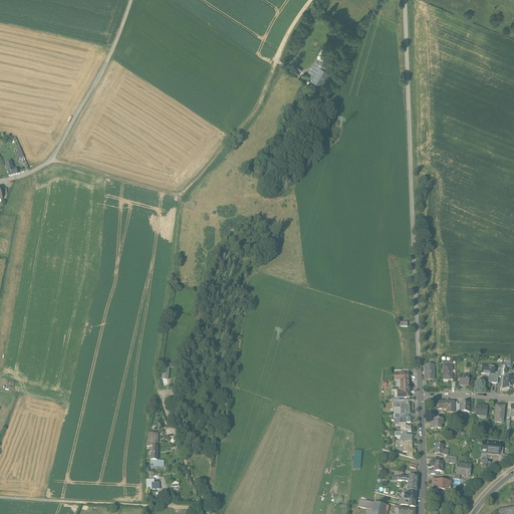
[(326,67),(322,65),(327,54),(321,51),(309,73),(311,74),(309,78),(323,86),(329,73),(324,71),(326,67)]
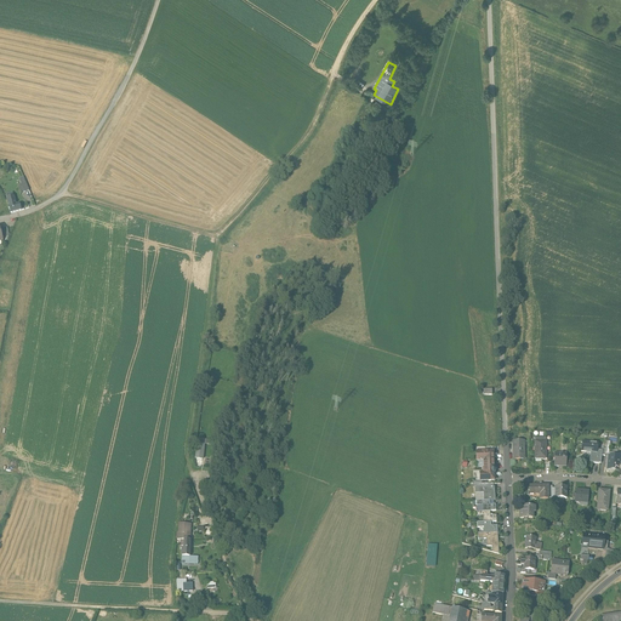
[(30,194),(26,197),(27,201),(22,203),(24,209),(35,205),(30,194)]
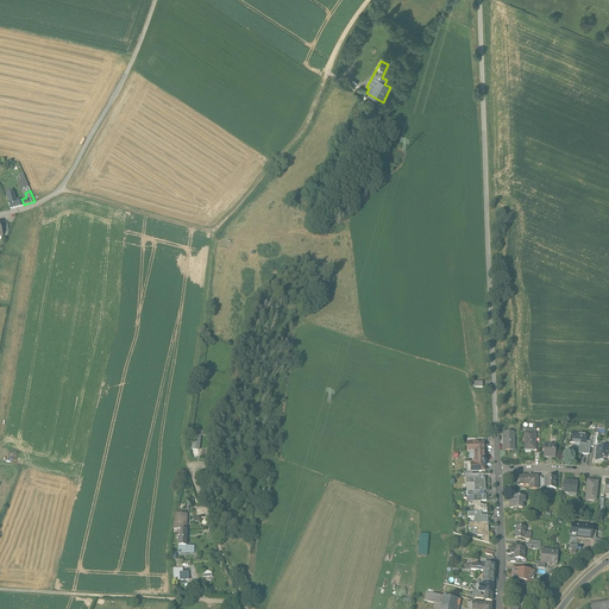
[(22,199),(14,201),(12,195),(6,198),(8,202),(10,208),(11,208),(24,205),(22,199)]
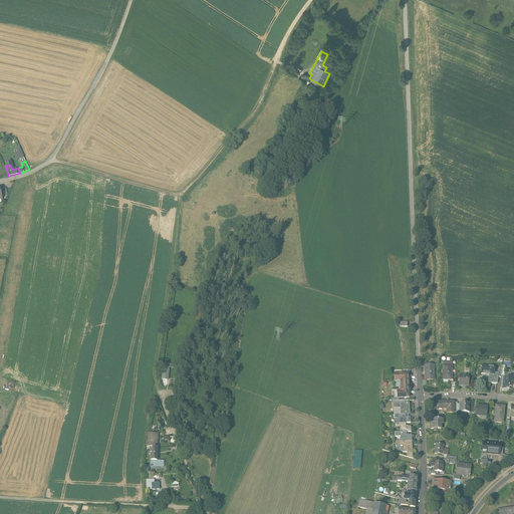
[(434,364),(425,364),(425,380),(431,379),(431,376),(434,376),(434,364)]
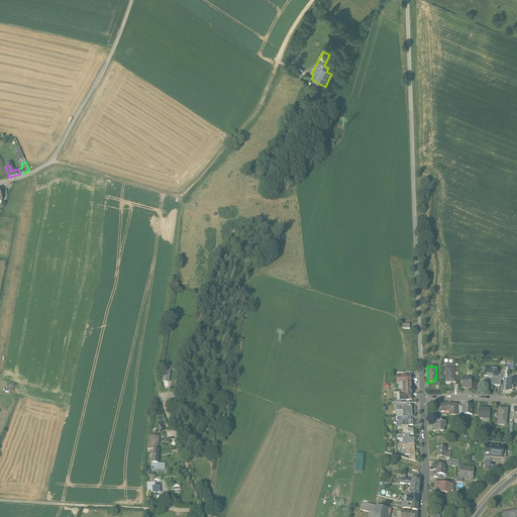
[(454,368),(445,368),(445,382),(451,382),(451,380),(454,380),(454,368)]
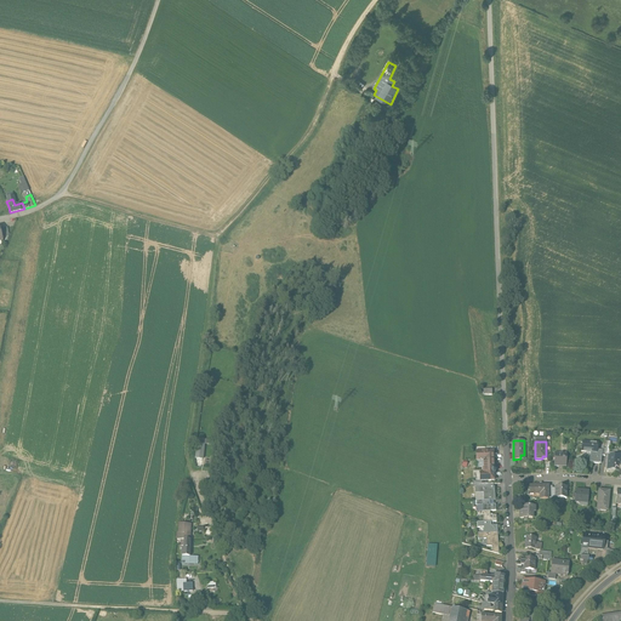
[(597,444),(582,442),(581,451),(592,453),(591,462),(600,463),(602,456),(602,451),(597,450),(597,444)]
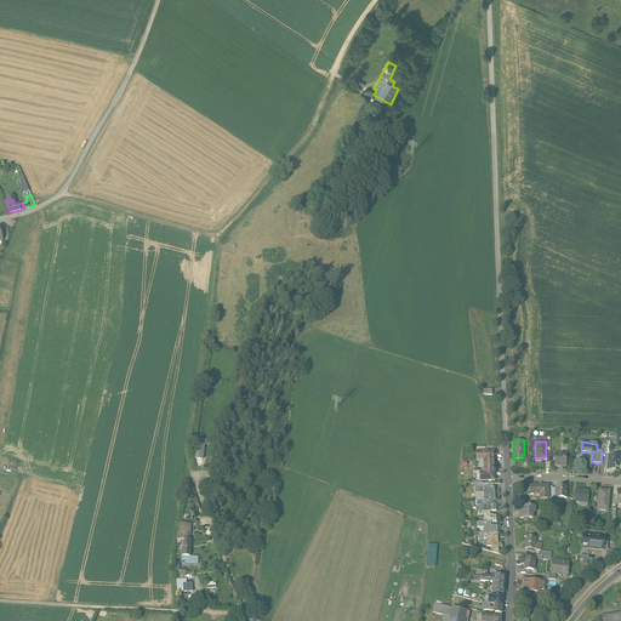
[(483,451),(477,451),(477,460),(483,460),(484,467),(483,467),(483,473),(480,473),(480,479),(494,479),(494,472),(495,472),(495,471),(496,469),(496,468),(495,467),(494,467),(493,451),(483,451)]
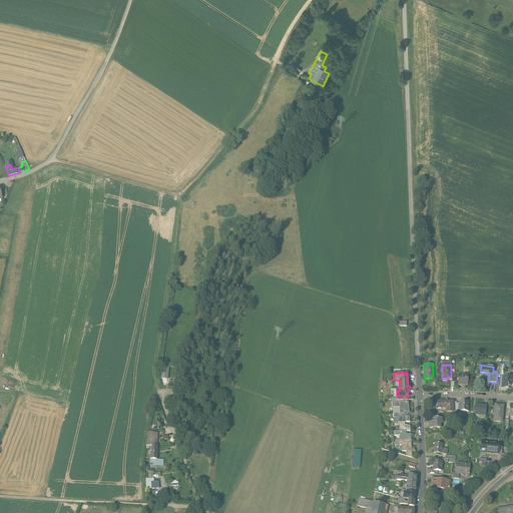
[(468,376),(458,375),(458,385),(459,385),(459,386),(462,386),(462,385),(467,386),(468,376)]
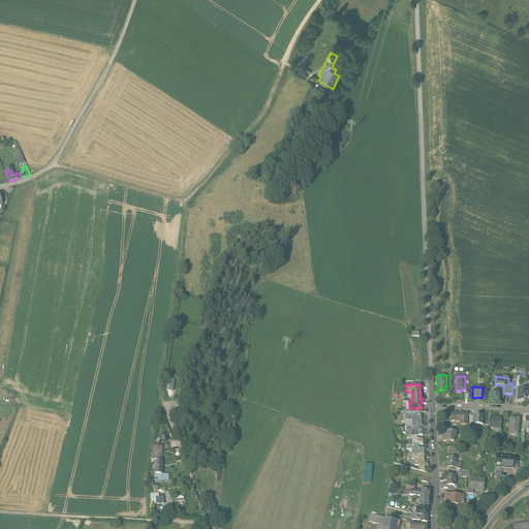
[(528,390),(519,390),(518,401),(528,401),(528,397),(527,397),(528,390)]
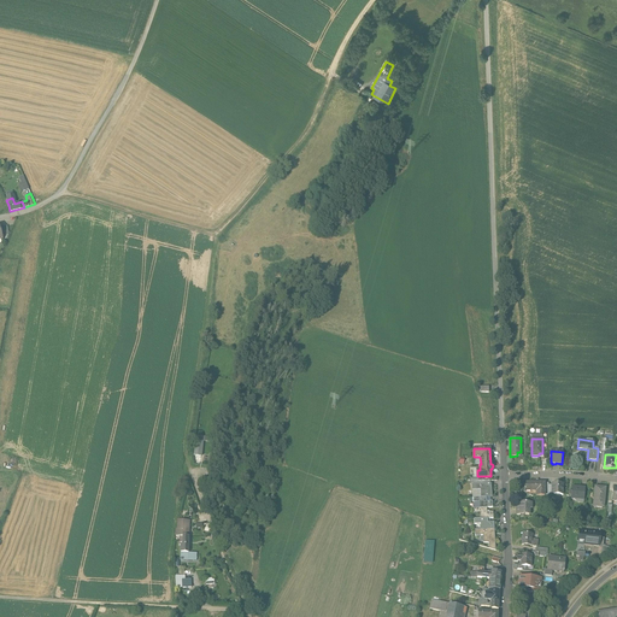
[(545,482),(526,482),(526,488),(529,488),(530,491),(536,491),(536,495),(545,494),(545,482)]
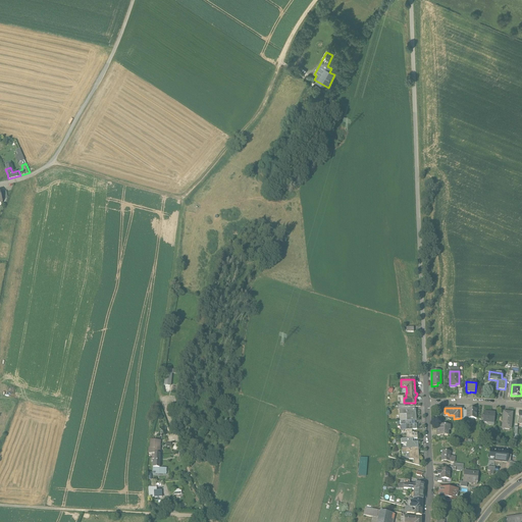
[(414,409),(399,410),(400,414),(406,414),(407,420),(411,420),(416,420),(415,409),(414,409)]
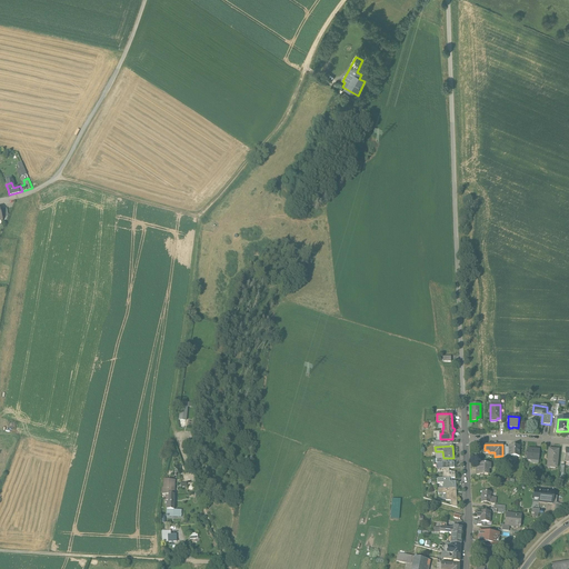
[(519,447),(509,447),(509,456),(519,457),(519,447)]
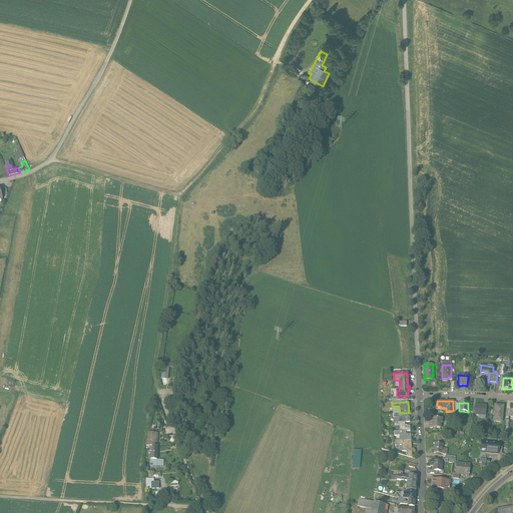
[(504,405),(495,404),(494,413),(493,421),(496,421),(502,422),(504,405)]
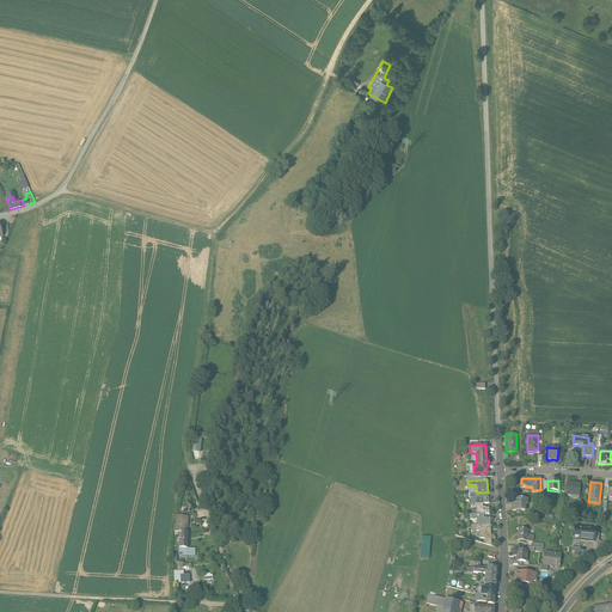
[(580,484),(568,483),(567,494),(580,495),(580,484)]
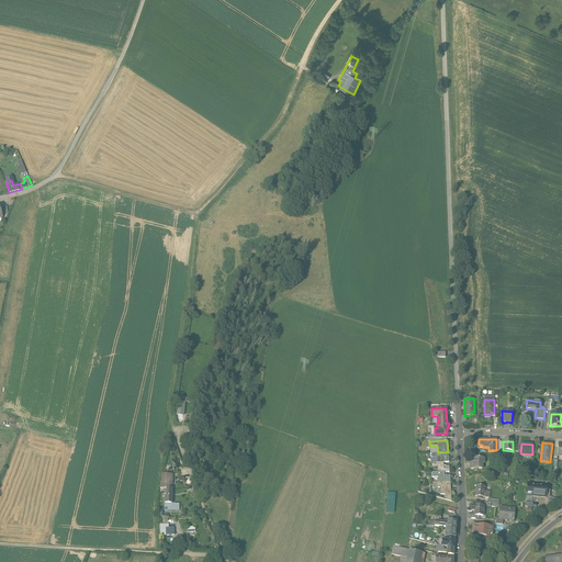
[(438,452),(430,453),(430,458),(436,457),(437,463),(444,462),(449,462),(448,457),(442,457),(442,452),(438,452)]
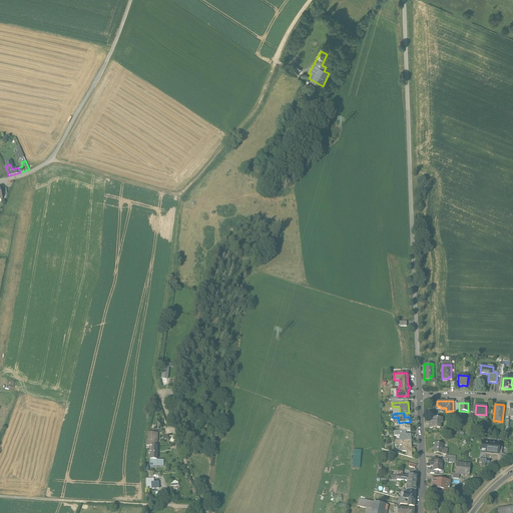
[(442,418),(431,418),(431,423),(430,423),(430,428),(436,428),(440,428),(440,423),(441,423),(442,418)]
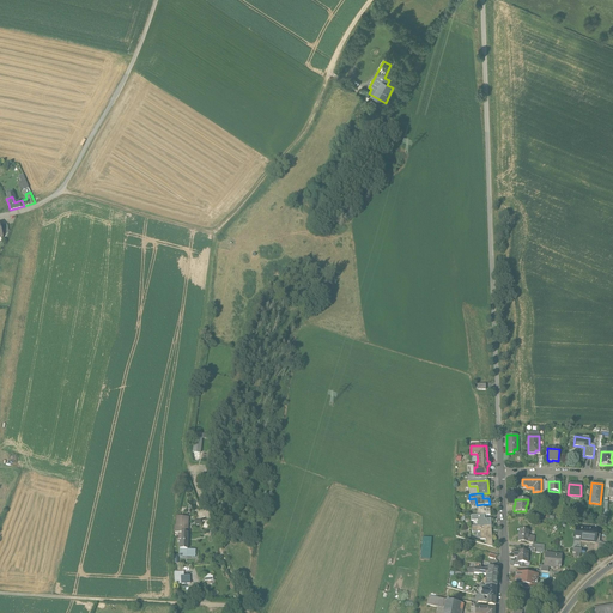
[(477,505),(471,505),(471,510),(477,509),(477,516),(484,515),(490,515),(490,509),(484,509),(484,504),(477,505)]
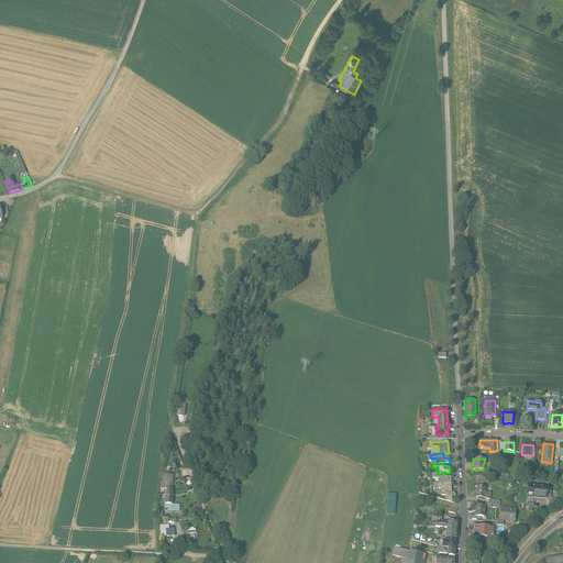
[(438,474),(432,474),(432,478),(438,477),(439,483),(451,483),(450,477),(445,477),(444,473),(438,474)]
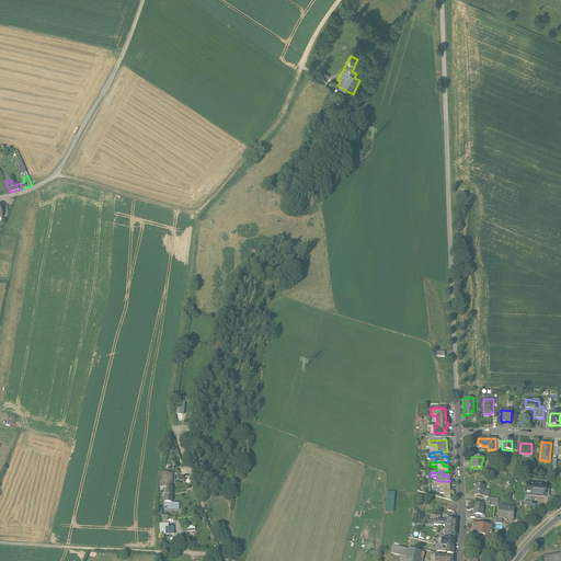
[(437,481),(432,482),(432,487),(439,487),(439,494),(444,493),(444,494),(450,494),(449,481),(437,481)]
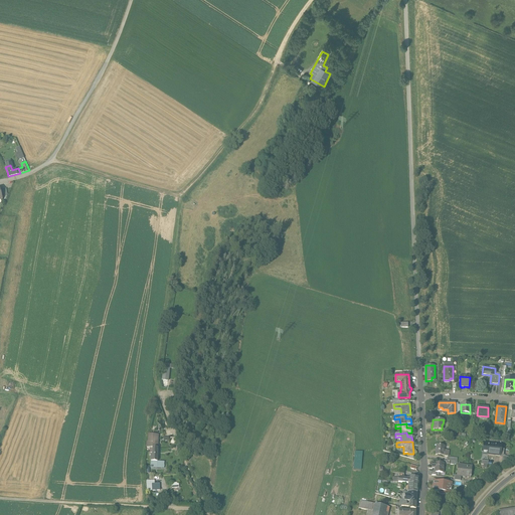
[(496,445),(489,445),(489,444),(484,443),(483,451),(488,452),(488,454),(496,455),(496,456),(500,456),(501,445),(496,445)]
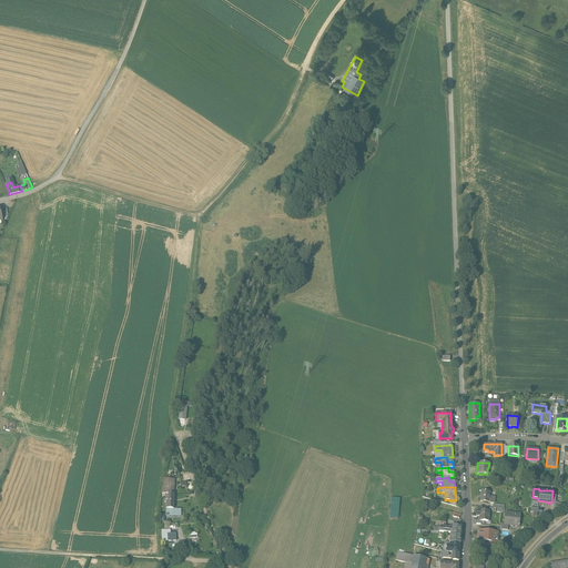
[(490,492),(482,492),(480,501),(488,503),(489,499),(490,499),(490,497),(489,497),(490,492)]
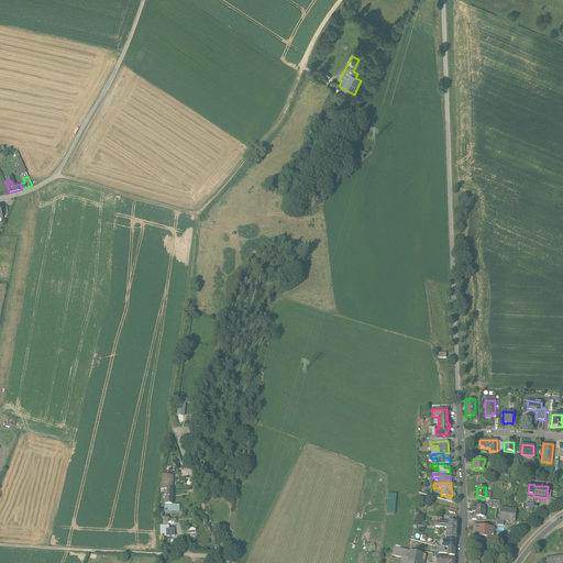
[(386,514),(395,514),(395,494),(386,493),(386,514)]
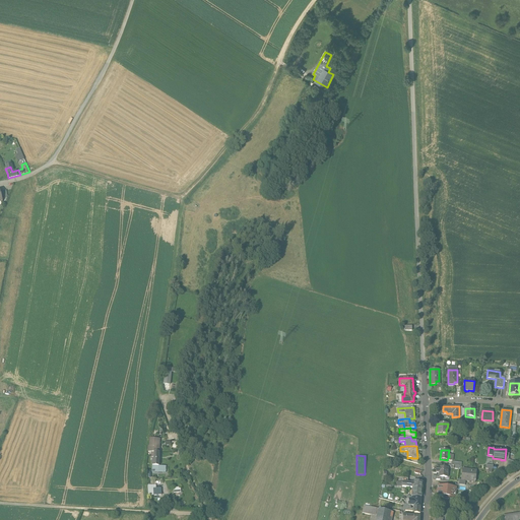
[(448,468),(439,468),(439,477),(447,477),(448,468)]
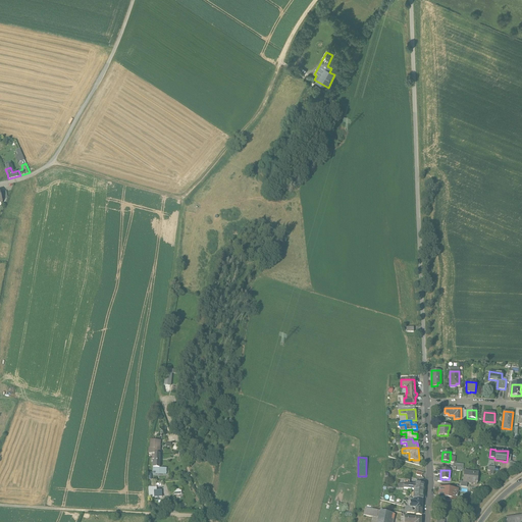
[(478,473),(464,471),(463,482),(467,483),(467,482),(471,482),(471,483),(477,484),(477,483),(478,473)]
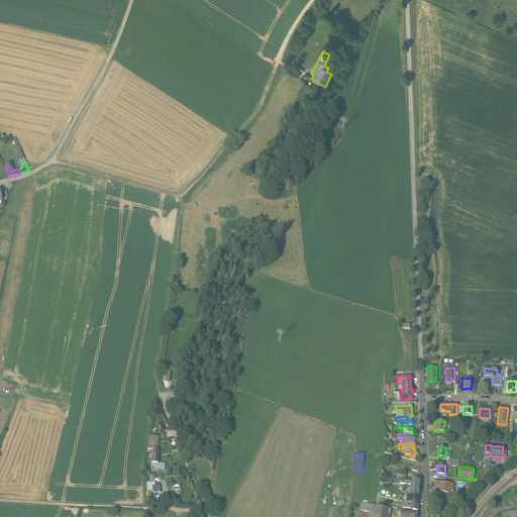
[(412,477),(407,477),(408,473),(406,473),(406,475),(401,475),(401,476),(406,477),(406,481),(407,481),(412,482),(412,480),(419,481),(419,478),(412,477)]
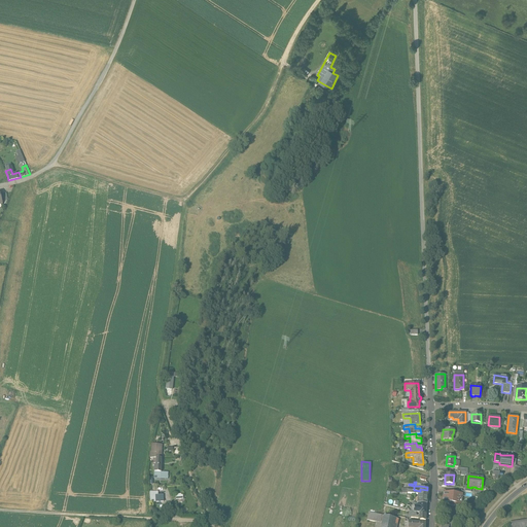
[(427,490),(420,489),(420,491),(415,490),(415,494),(418,494),(416,503),(426,504),(427,490)]
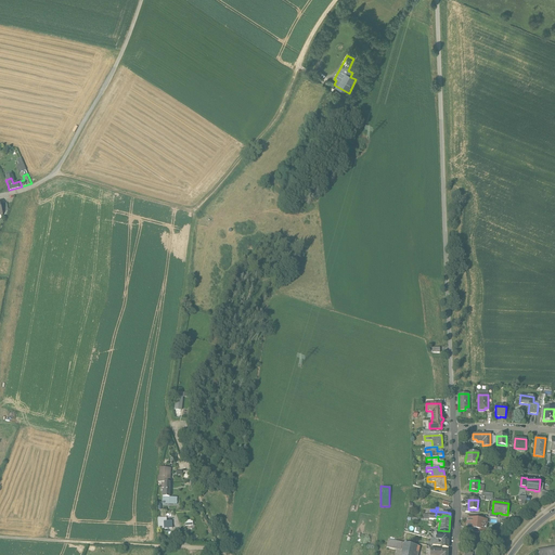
[(157,528),(172,528),(172,520),(167,520),(166,516),(157,517),(157,528)]
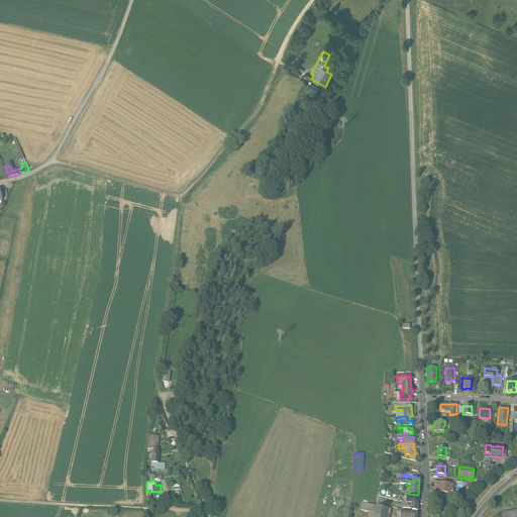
[(440,484),(436,484),(435,492),(445,494),(452,494),(452,490),(451,490),(451,485),(440,484)]
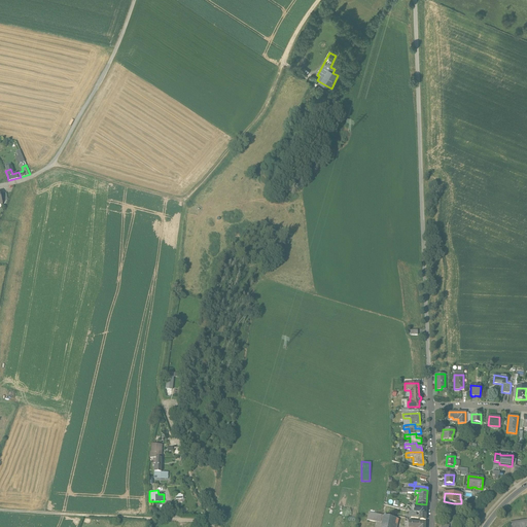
[(426,504),(416,503),(416,506),(414,506),(413,512),(419,513),(426,514),(426,504)]
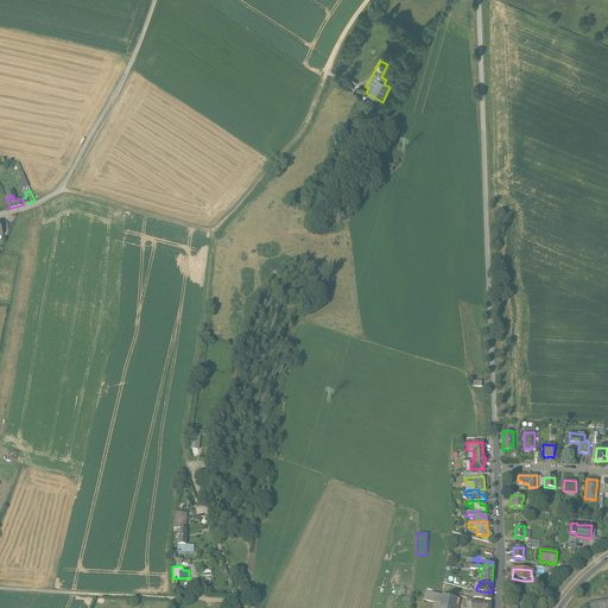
[(443,596),(425,593),(424,601),(442,605),(443,596)]
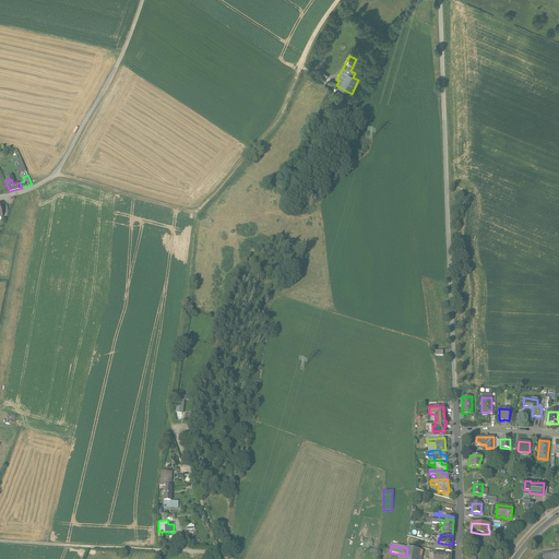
[(418,558),(419,551),(407,548),(406,556),(405,557),(414,558),(418,558)]
